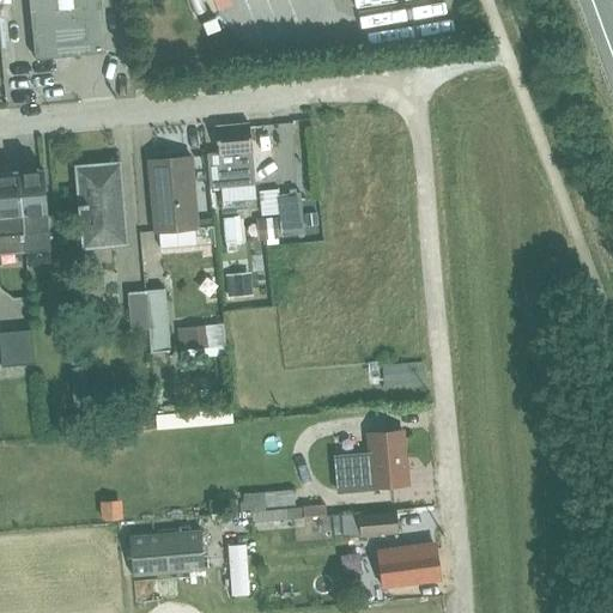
[(29,0),(35,61),(107,53),(101,0),(29,0)]
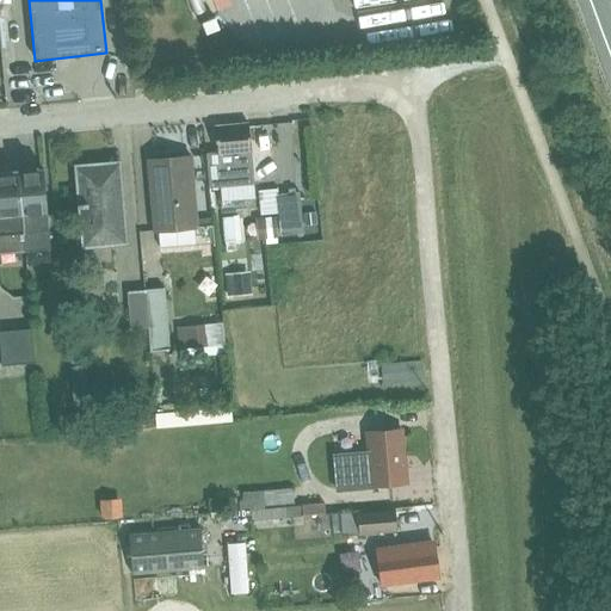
[(254,199),(248,125),(216,128),(217,153),(205,154),(209,189),(218,189),(220,203),(254,199)]
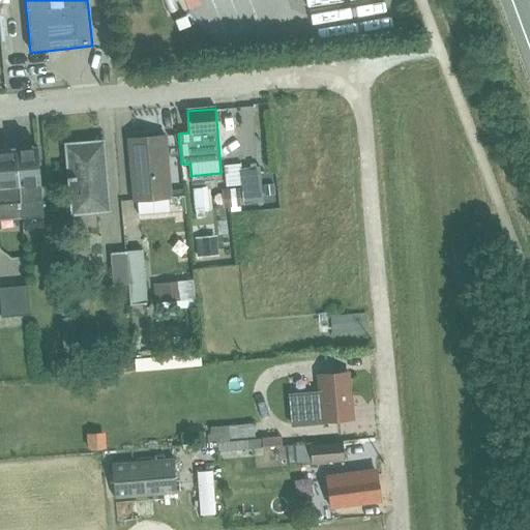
[(219,116),(223,145),(240,144),(237,114),(219,116)]
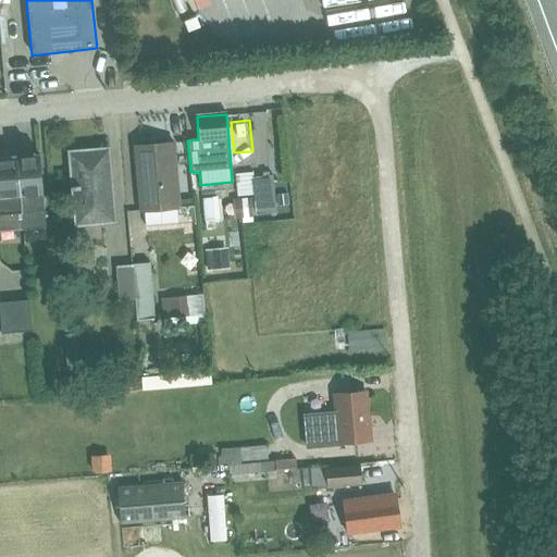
[(144,229),(195,224),(194,206),(180,208),(174,144),(135,147),(141,213),(143,213),(144,229)]
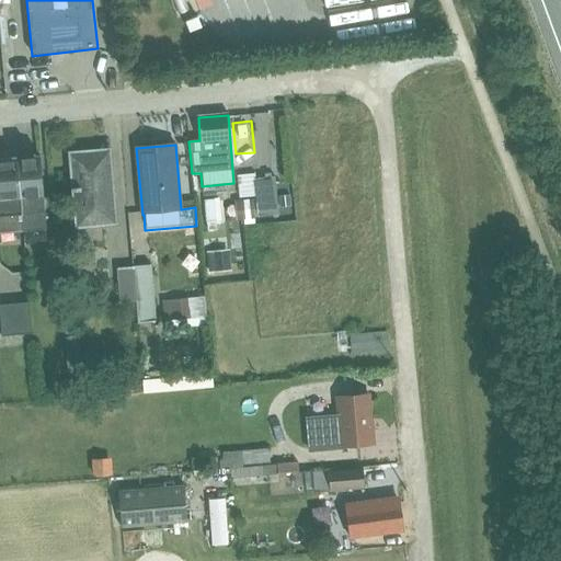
[(110,150),(69,153),(76,230),(116,227),(110,150)]
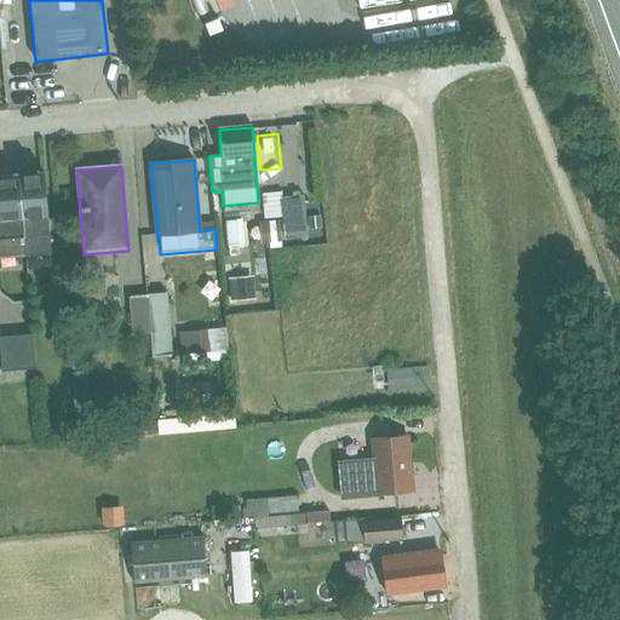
[(19,174),(27,257),(51,256),(44,173),(19,174)]
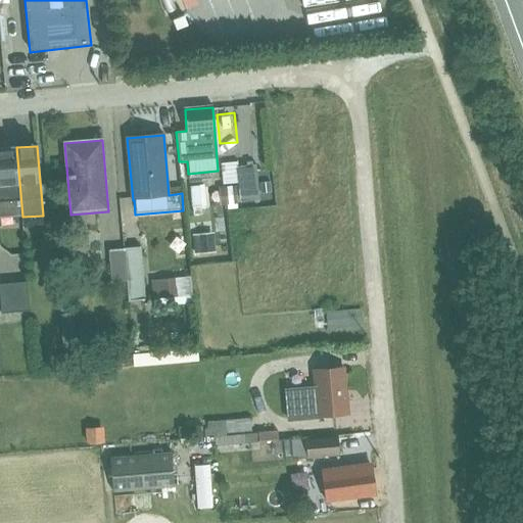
[(0,218),(22,217),(16,147),(0,148),(0,218)]
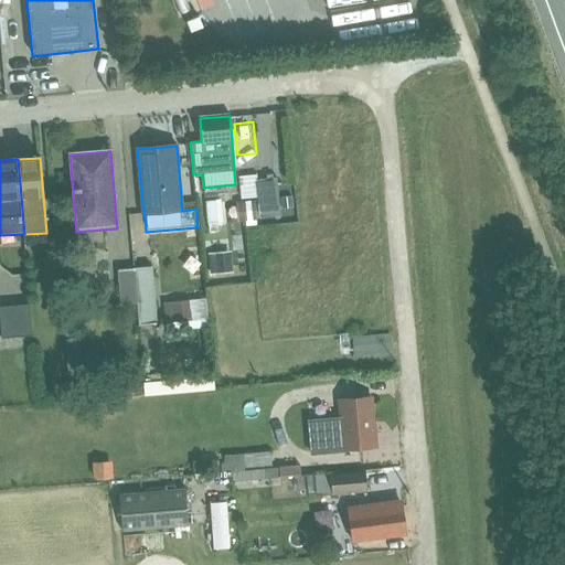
[(256,176),(238,178),(241,200),(258,198),(260,219),(280,216),(277,179),(257,181),(256,176)]
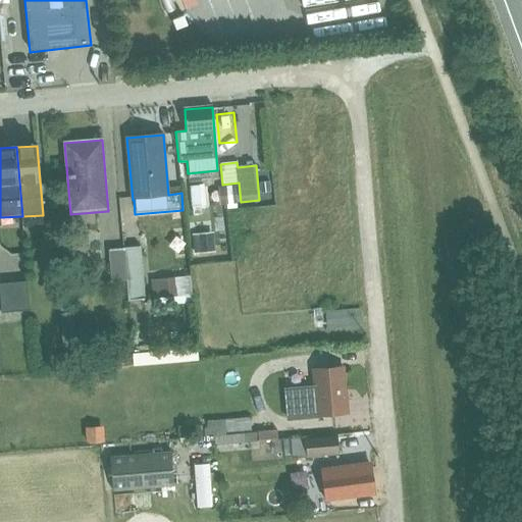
[(190,186),(193,216),(203,214),(202,207),(206,206),(204,185),(190,186)]
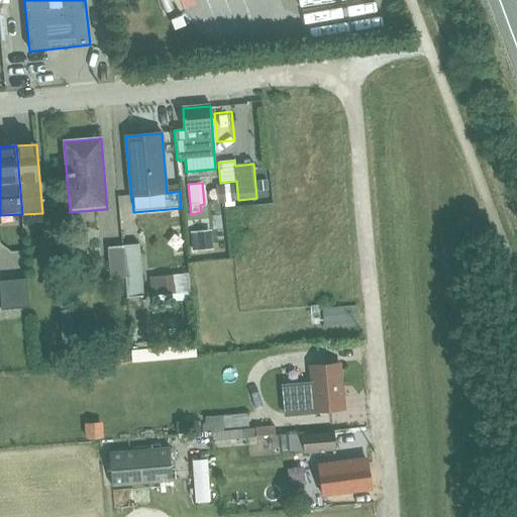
[(233,185),(216,186),(218,204),(224,204),(225,207),(235,206),(233,185)]
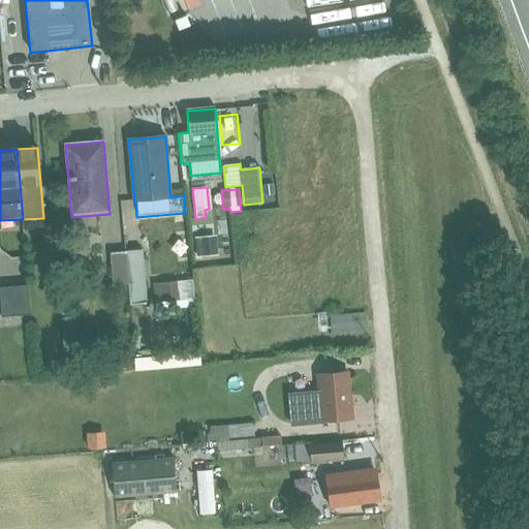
[(195,239),(197,258),(217,256),(216,238),(195,239)]
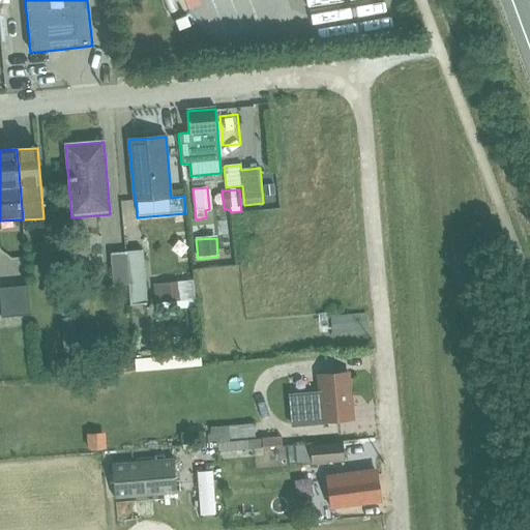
[(129,285),(133,318),(148,317),(143,252),(126,253),(129,285)]
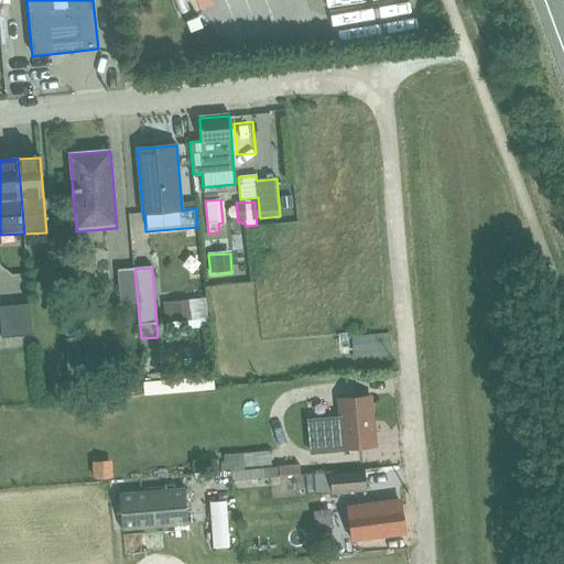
[(138,303),(134,269),(117,270),(120,305),(138,303)]
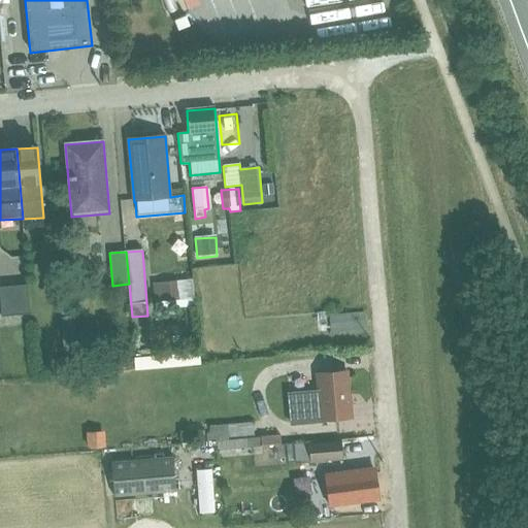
[(193,279),(152,283),(153,302),(194,299),(193,279)]
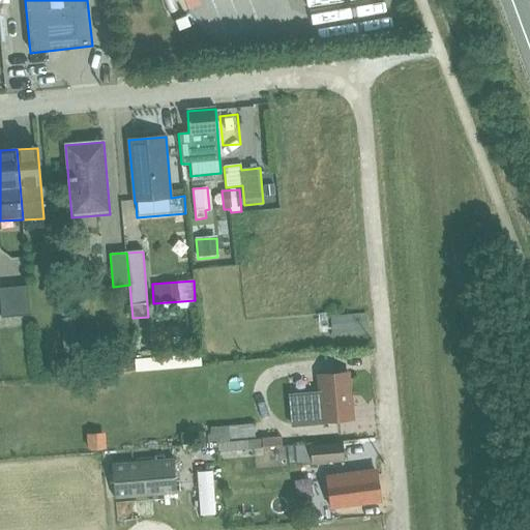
[(0,305),(1,319),(29,316),(27,287),(0,288),(0,305)]
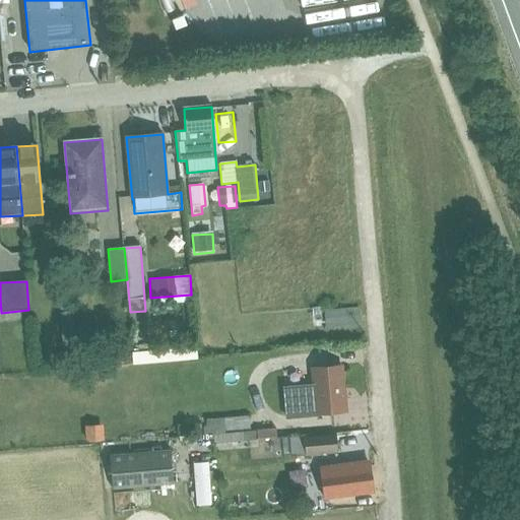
[(326,328),(361,324),(359,308),(325,311),(326,328)]
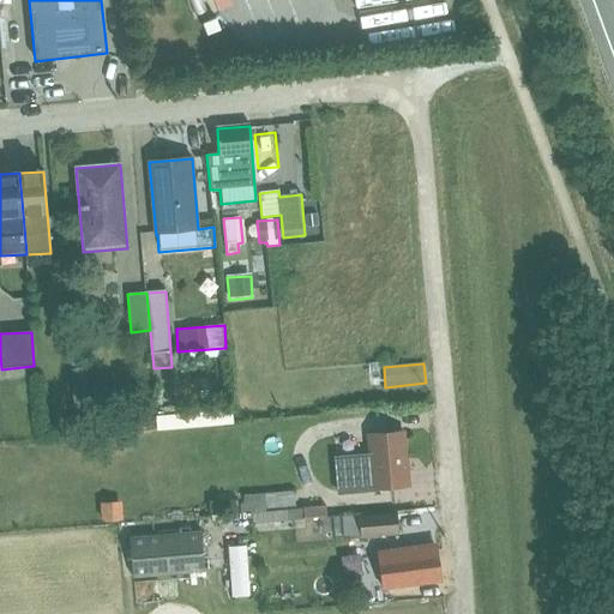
[(232,410),(158,417),(158,429),(233,422),(232,410)]
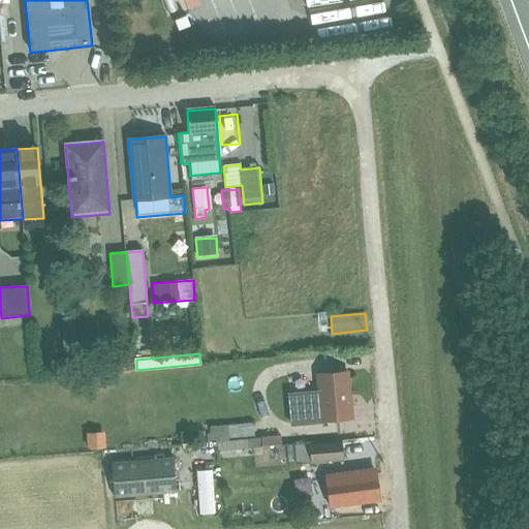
[(290,426),(351,421),(347,372),(315,375),(317,391),(288,394),(290,426)]
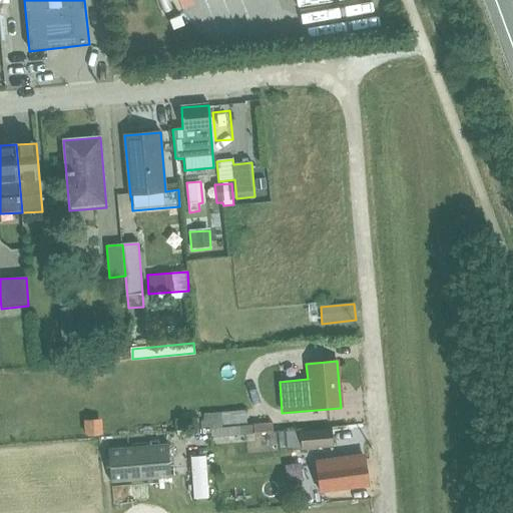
[(201,429),(210,429),(220,428),(220,426),(246,424),(245,411),(203,415),(203,420),(200,419),(201,429)]
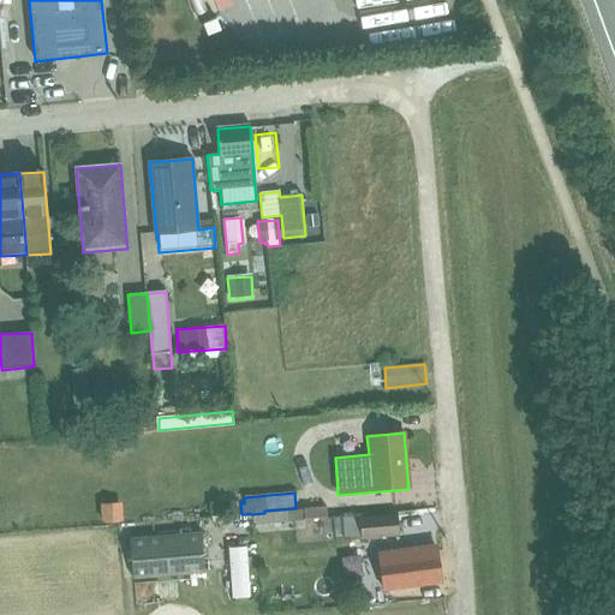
[(238,514),(238,502),(210,503),(210,515),(238,514)]
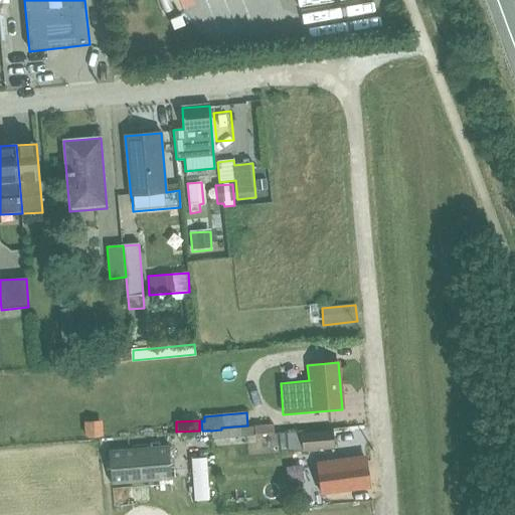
[(84,439),(104,438),(102,421),(83,422),(84,439)]
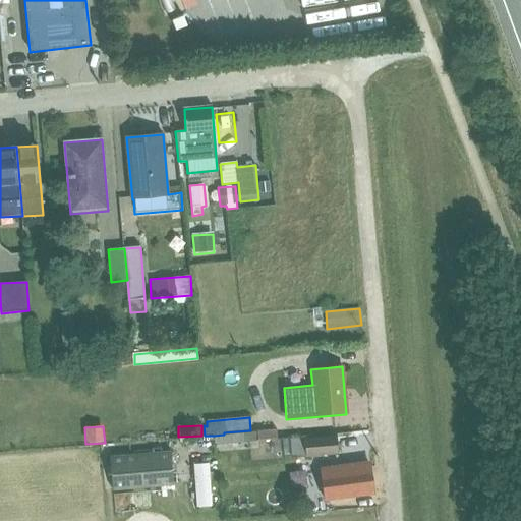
[(277,440),(276,429),(224,435),(214,436),(215,445),(277,440)]
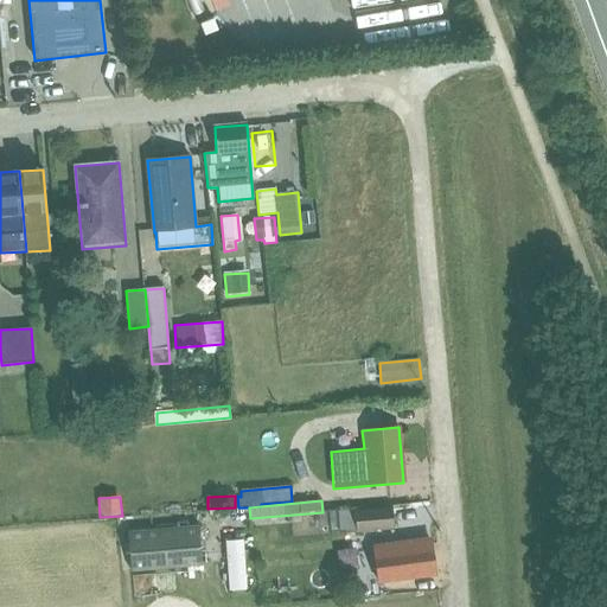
[(391,508),(340,512),(342,534),(395,530),(391,508)]
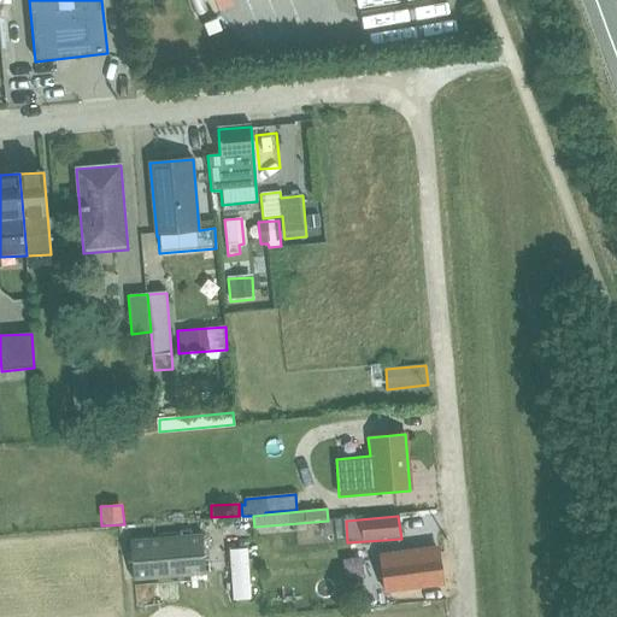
[(251,517),(224,519),(224,532),(252,529),(251,517)]
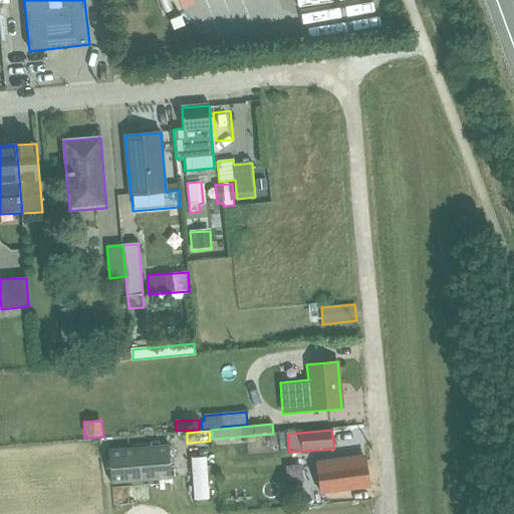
[(172,479),(169,445),(107,450),(111,485),(172,479)]
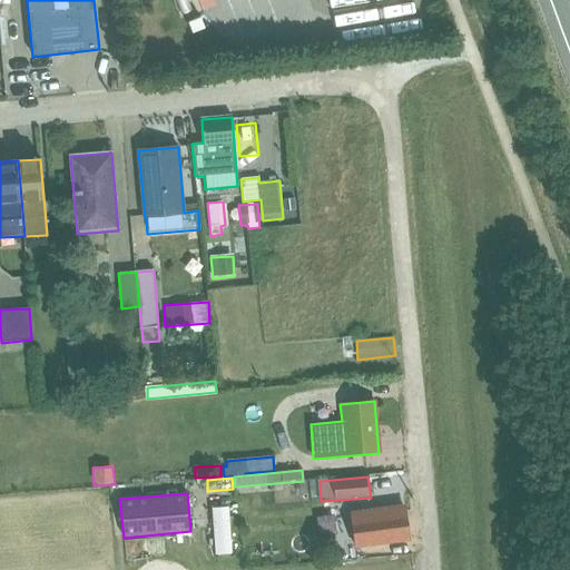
[(228,504),(212,504),(213,554),(229,554),(228,504)]
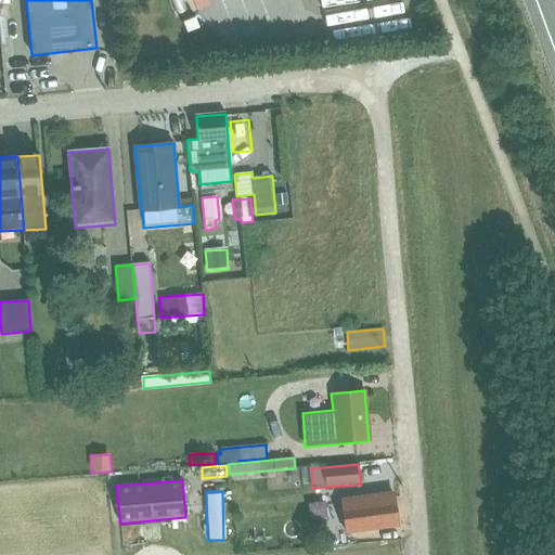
[(346,532),(399,525),(396,499),(364,503),(363,498),(340,500),(346,532)]
